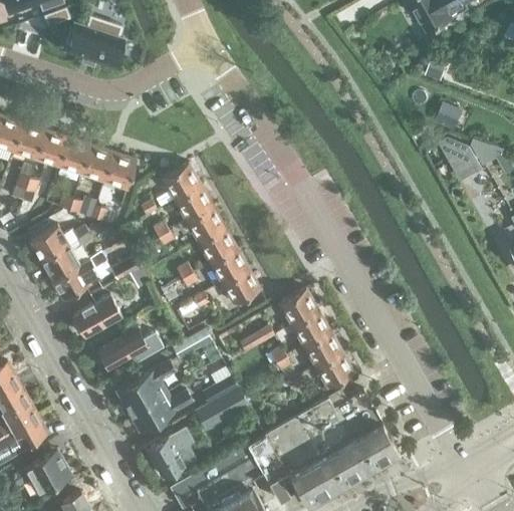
[(6,0),(10,10),(37,0),(42,11),(64,2),(63,0),(6,0)]
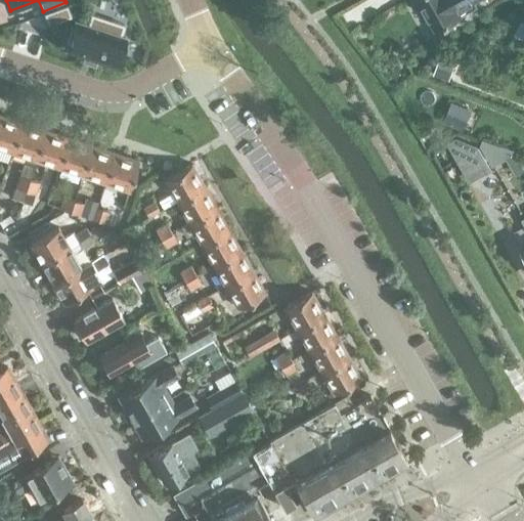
[(417,0),(435,33),(477,9),(474,4),(481,0),(417,0)]
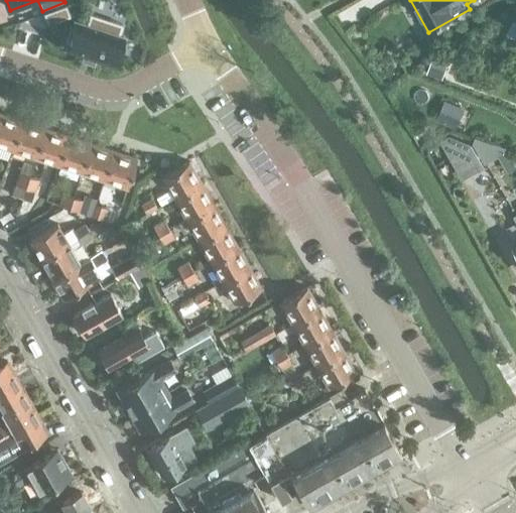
[(47,26),(70,18),(66,7),(43,15),(47,26)]
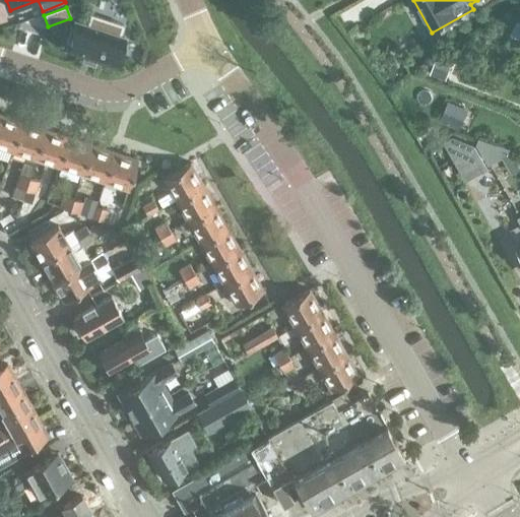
[(120,38),(123,27),(90,16),(87,27),(75,23),(73,30),(70,29),(66,42),(69,43),(66,50),(82,55),(81,58),(93,62),(94,59),(115,66),(124,39),(120,38)]
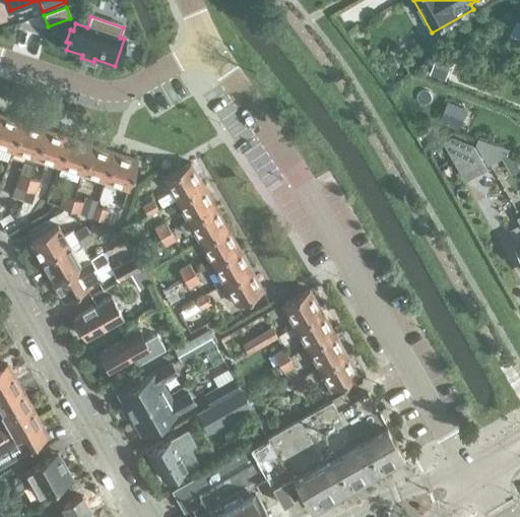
[(437,60),(431,77),(445,82),(452,65),(437,60)]
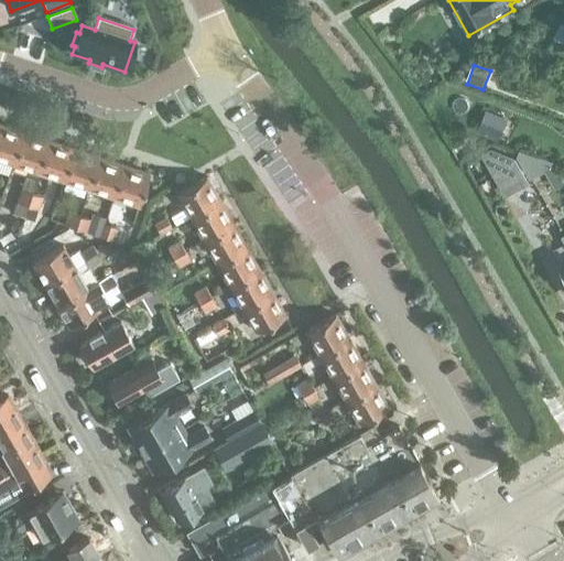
[(486,112),(478,135),(494,141),(502,119),(486,112)]
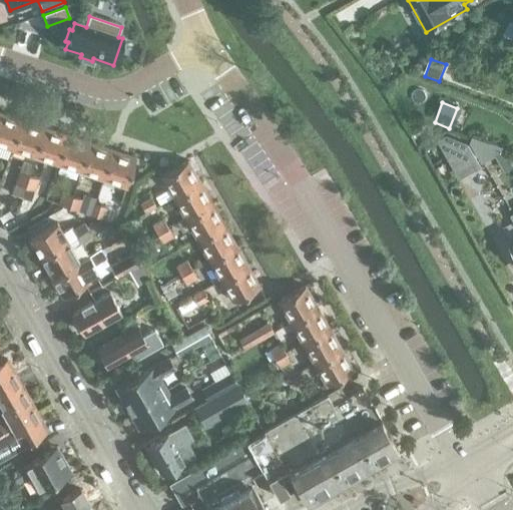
[(0,148),(12,152),(22,121),(0,113),(0,148)]
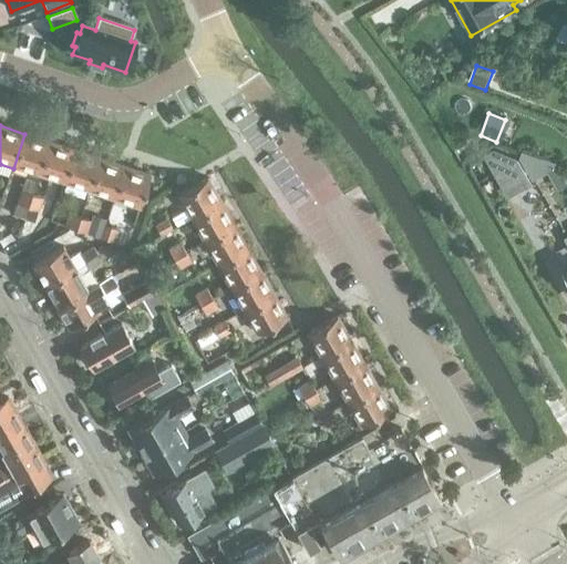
[(27,173),(21,192),(17,206),(21,207),(28,209),(32,195),(39,177),(50,143),(24,134),(13,168),(27,173)]
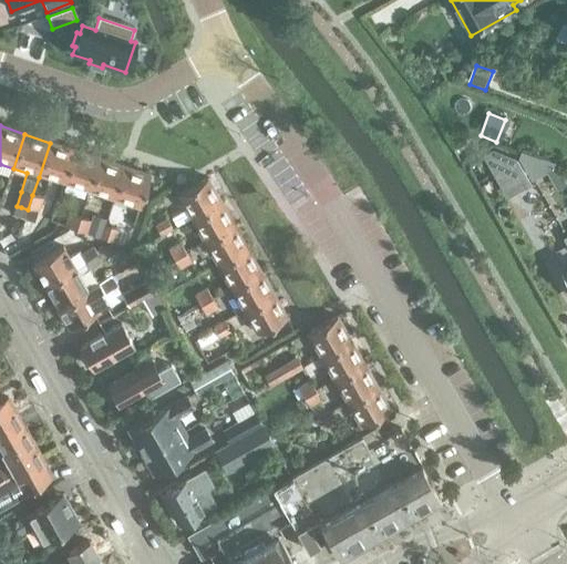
[(50,143),(39,177),(28,209),(39,213),(49,181),(63,185),(74,151),(50,143)]
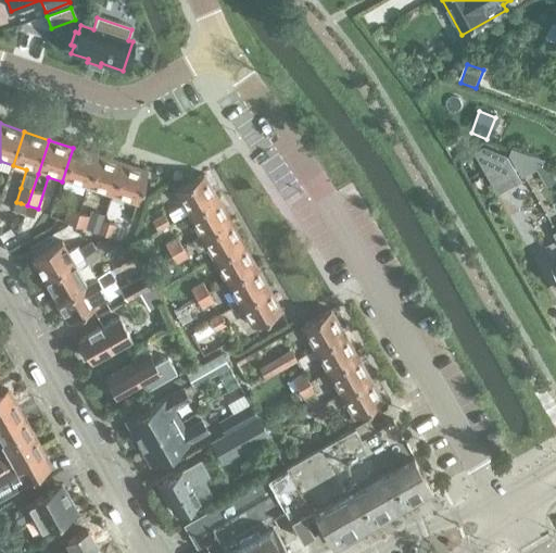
[(73,148),(62,181),(87,189),(98,156),(73,148)]
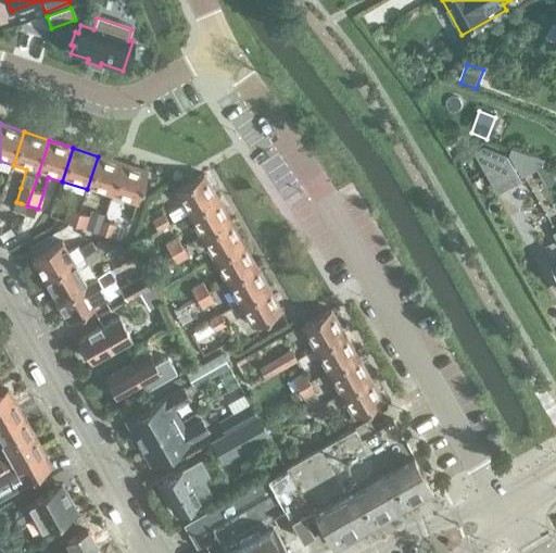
[(518,181),(504,156),(485,150),(477,154),(498,192),(518,181)]
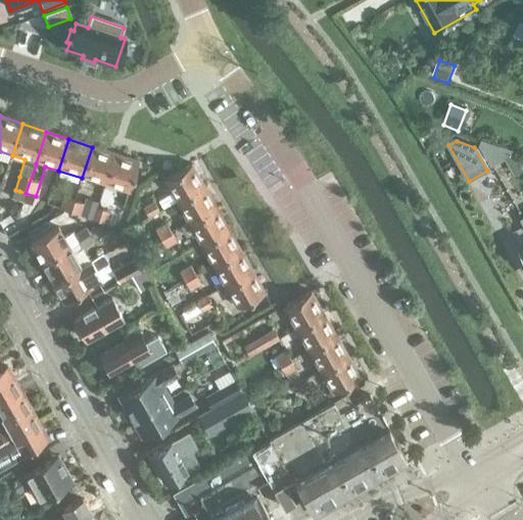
[(481,141),(480,144),(491,164),(505,157),(500,147),(481,141)]
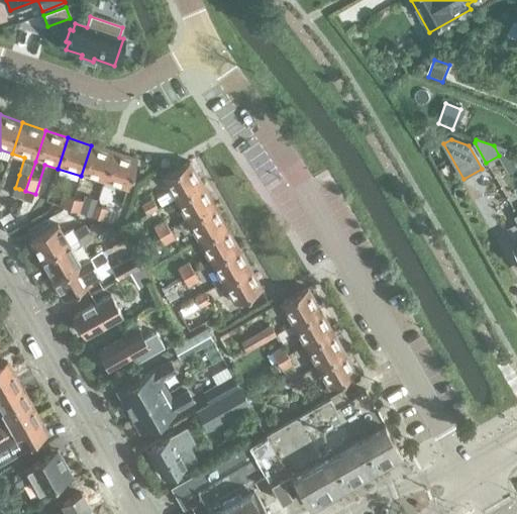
[(91,145),(81,176),(104,184),(114,152),(91,145)]
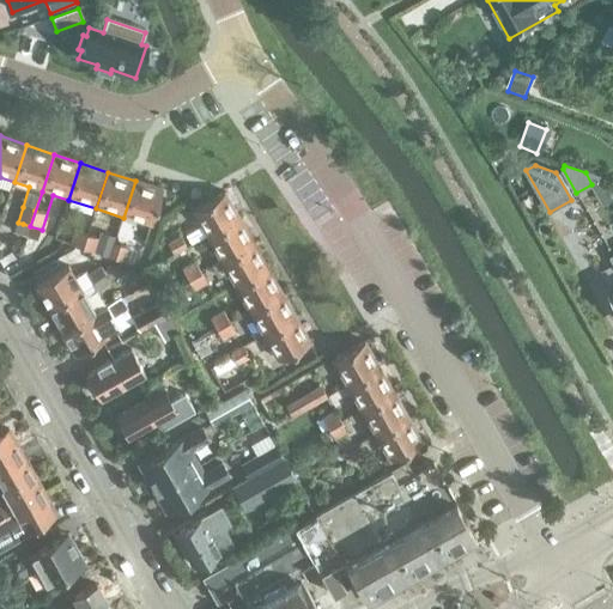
[(135,181),(123,218),(151,226),(163,190),(135,181)]
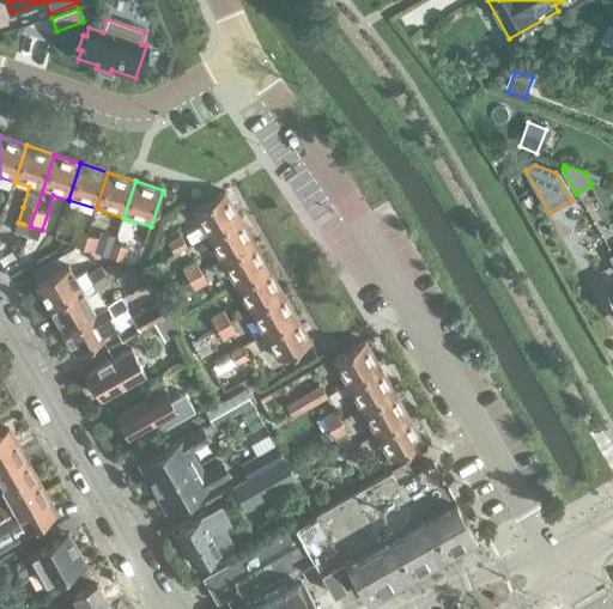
[(238,219),(224,194),(193,212),(207,237),(238,219)]
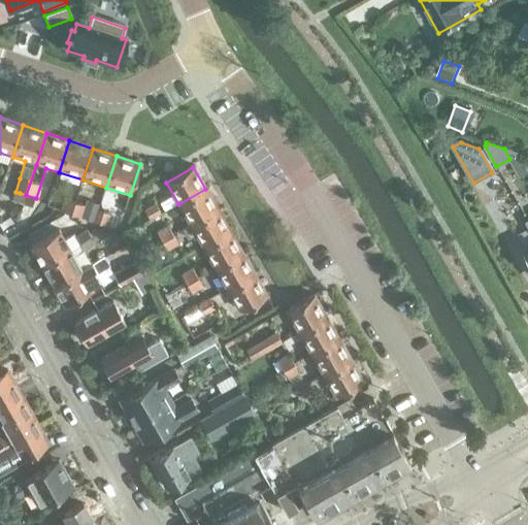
[(218,210),(205,189),(178,204),(191,226),(218,210)]
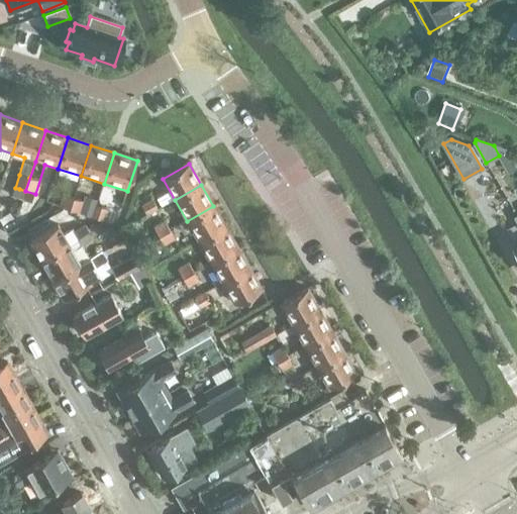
[(15,187),(11,198),(21,201),(25,191),(19,189),(15,188),(15,187)]
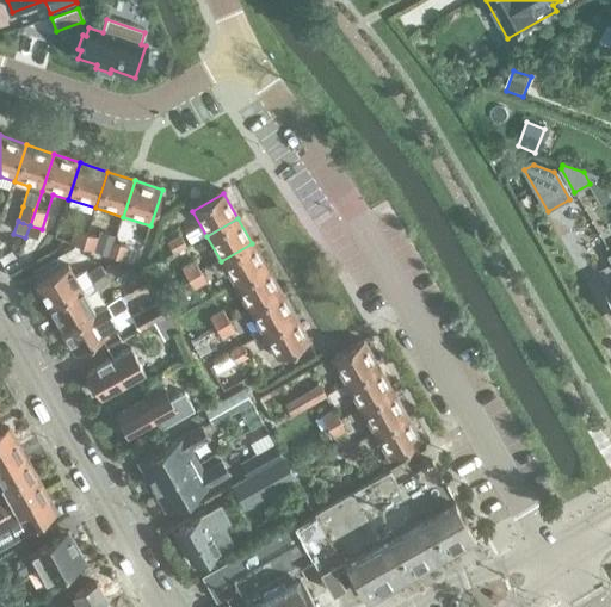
[(74,230),(69,246),(82,249),(87,235),(74,230)]
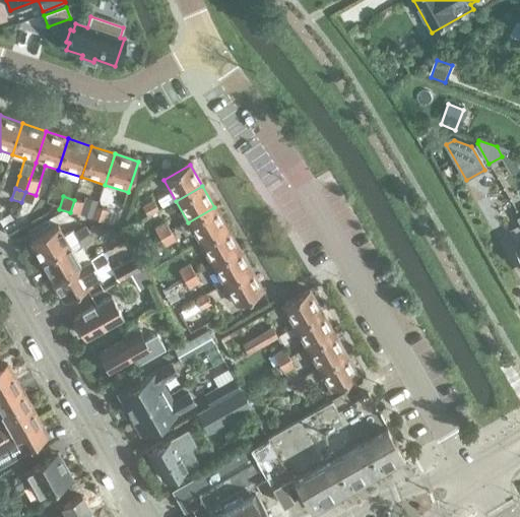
[(70,212),(80,216),(84,203),(74,200),(70,212)]
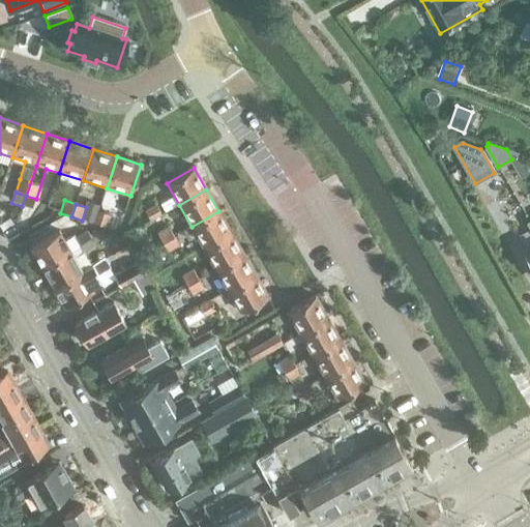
[(144,212),(145,213),(150,223),(162,216),(155,206),(144,212)]
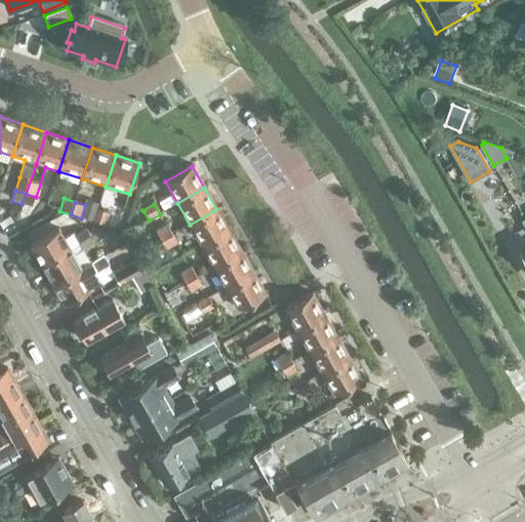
[(92,222),(105,226),(109,213),(96,209),(92,222)]
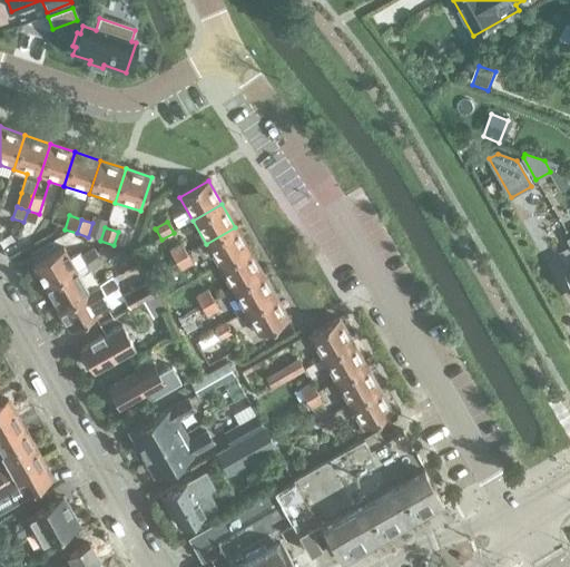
[(248,251),(235,227),(206,244),(219,267),(248,251)]
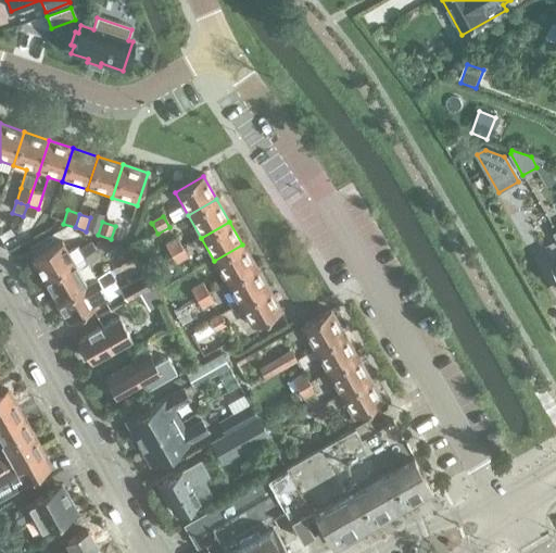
[(165,246),(171,255),(181,249),(176,239),(165,246)]
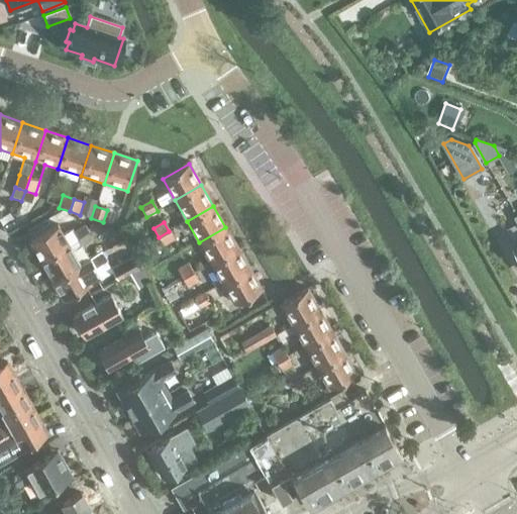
[(65,236),(59,226),(29,242),(40,263),(70,245),(78,239),(89,233),(86,225),(65,236)]
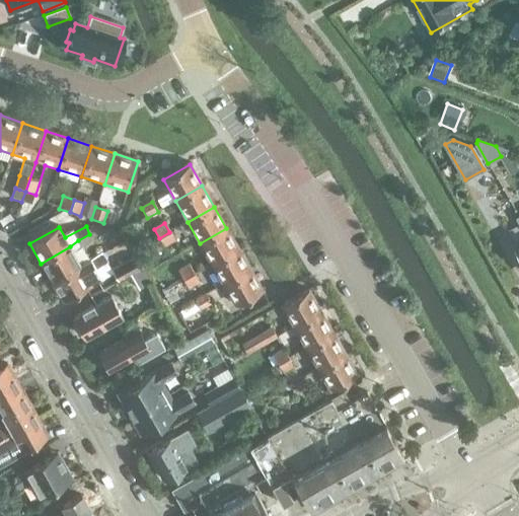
[(238,248),(226,228),(200,243),(212,264),(238,248)]
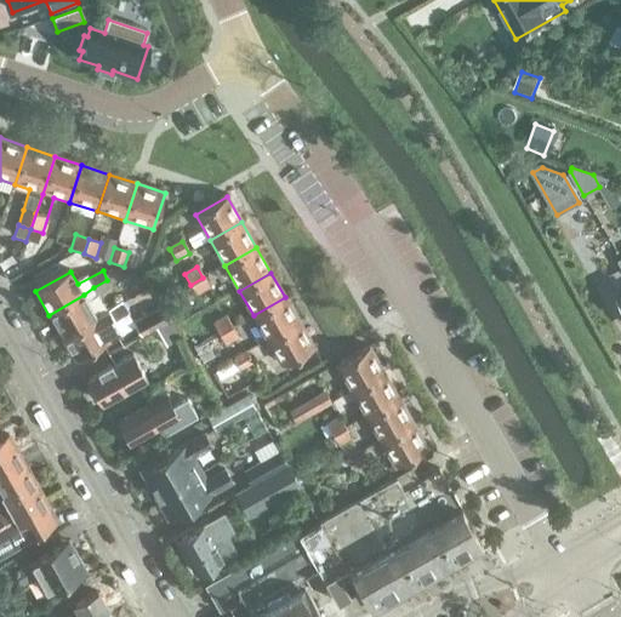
[(210,289),(203,278),(191,285),(197,296),(210,289)]
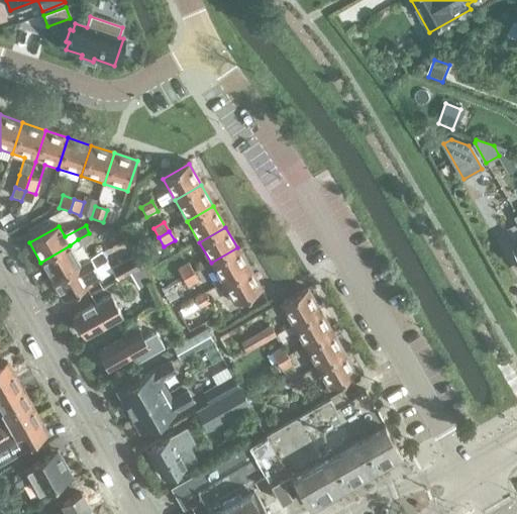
[(78,239),(70,245),(40,263),(52,281),(81,265),(74,252),(93,241),(89,233),(78,239)]
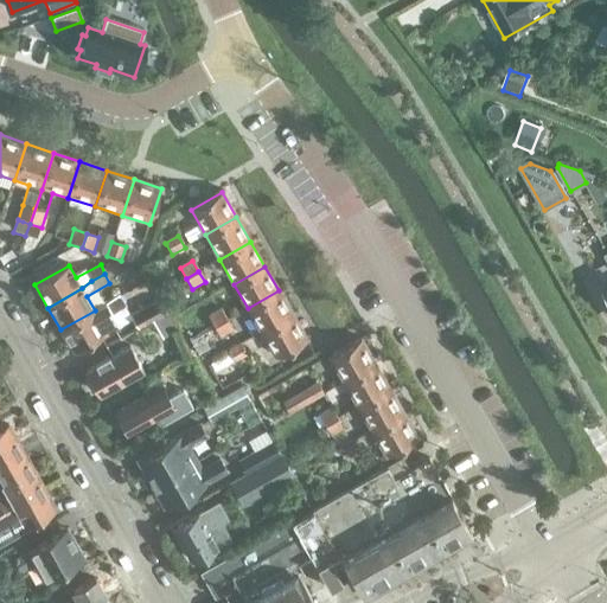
[(293,315),(279,290),(248,308),(262,333),(293,315)]
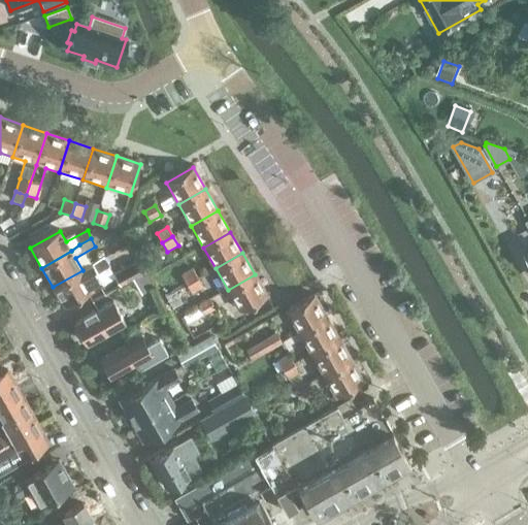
[(106,257),(83,270),(53,287),(64,307),(108,282),(103,272),(111,267),(106,257)]
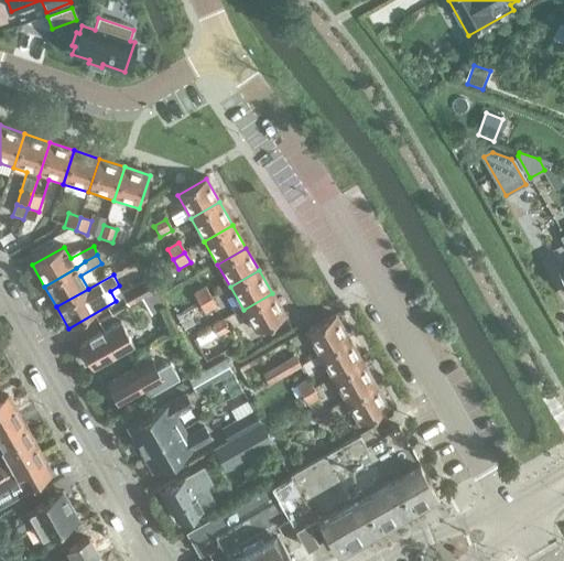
[(148,280),(121,295),(128,306),(154,292),(148,280)]
